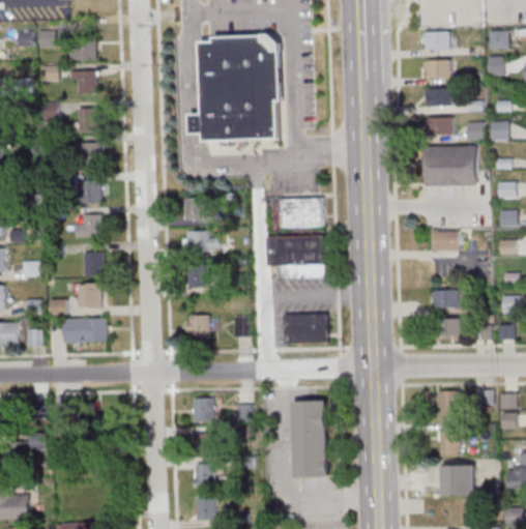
[(37,48),(58,48),(58,30),(37,30),(37,48)]
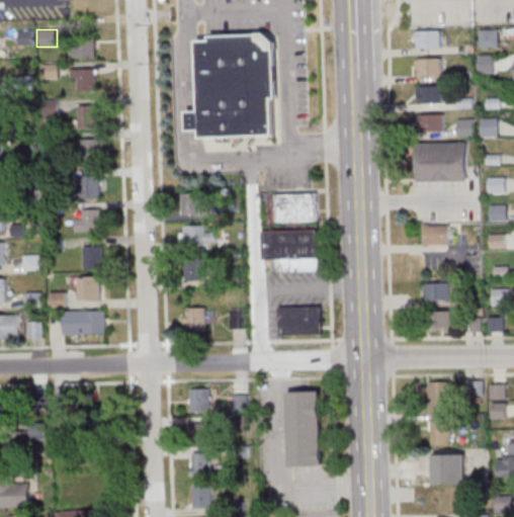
[(478,30),(478,48),(498,48),(498,30),(478,30)]
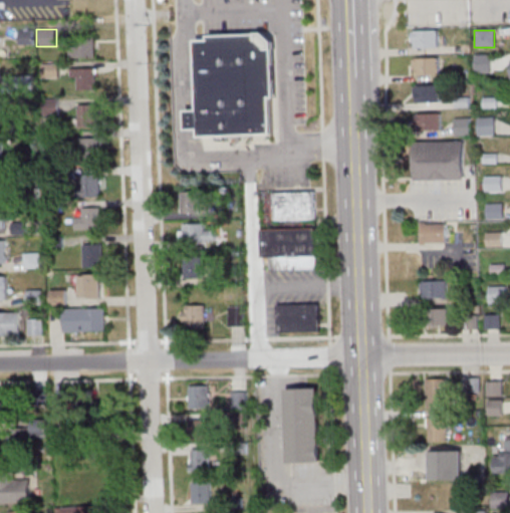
[(16,44),(29,44),(29,31),(16,31),(16,44)]
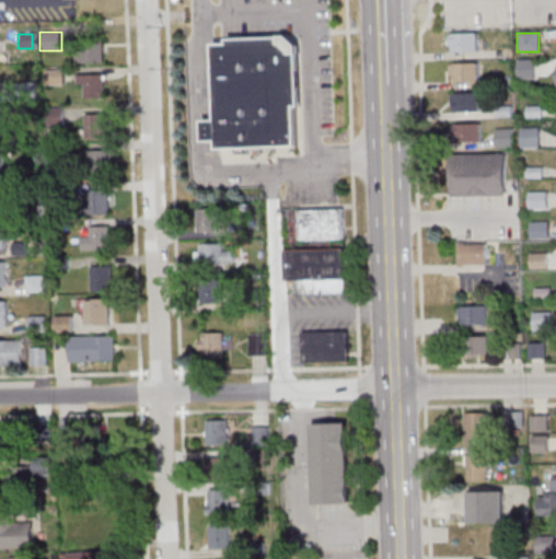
[(215,140),(215,149),(293,146),(292,105),(298,105),(297,51),(298,51),(298,44),(286,34),(278,34),(278,35),(226,37),(226,42),(210,43),(213,118),(200,118),(200,140),(215,140)]
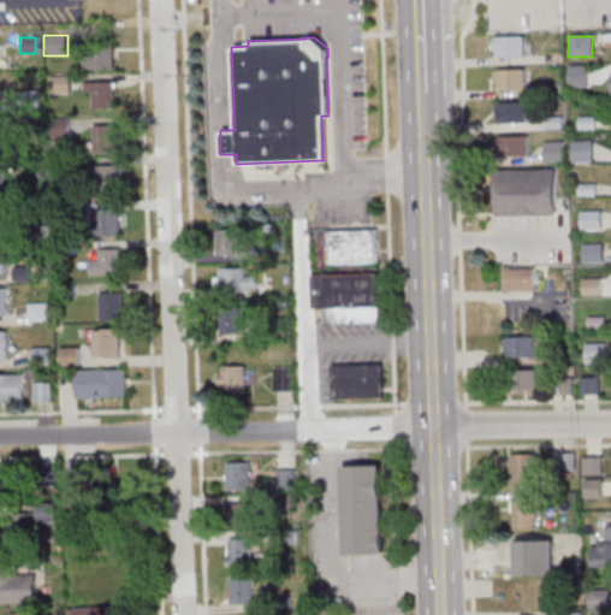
[(491,58),(523,58),(523,37),(491,37),(491,58)]
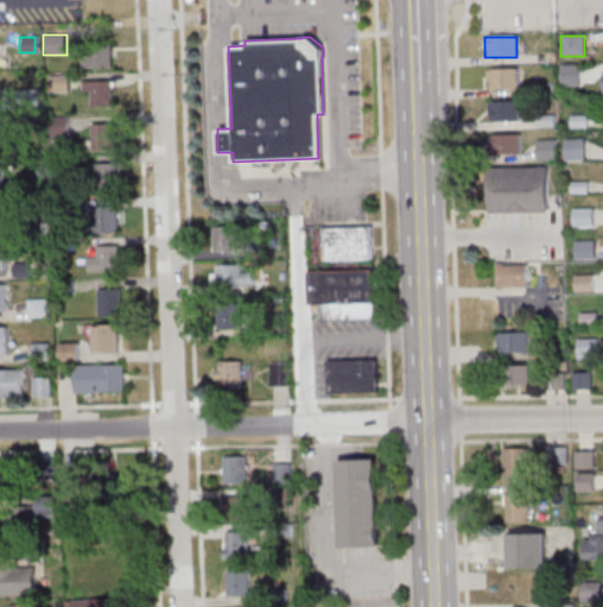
[(78,69),(108,69),(108,46),(78,46),(78,69)]
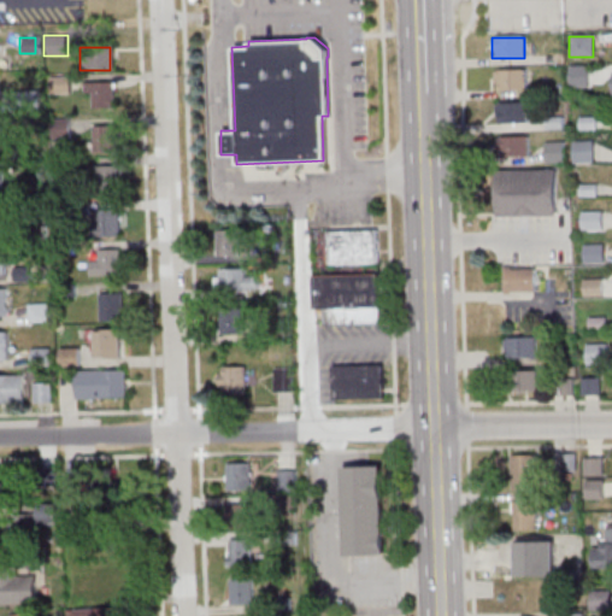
[(525,92),(525,70),(493,70),(493,92),(525,92)]
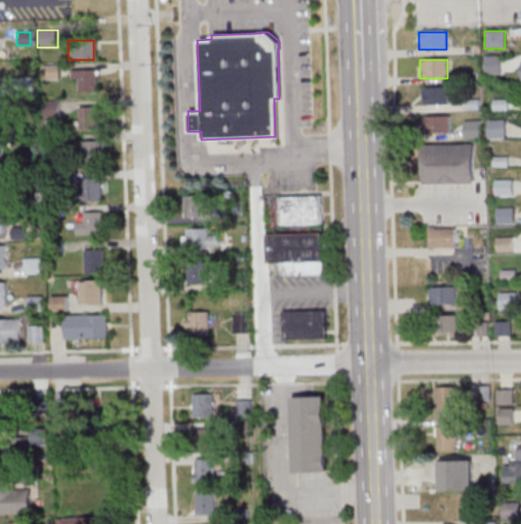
[(64,80),(64,66),(39,66),(39,80),(64,80)]
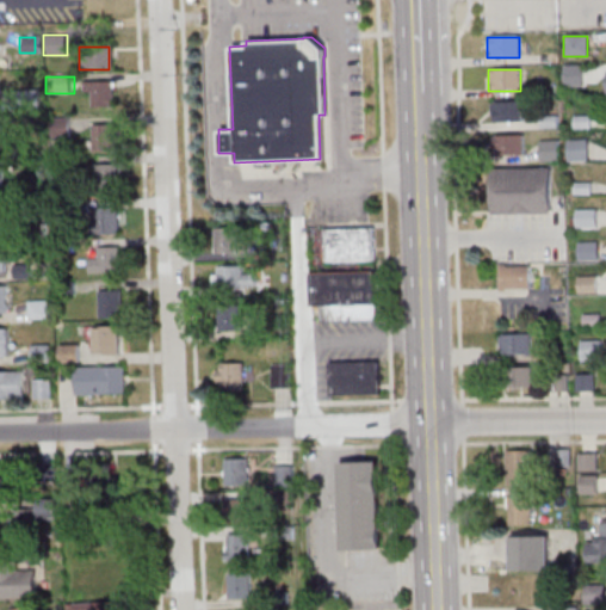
[(88,108),(109,108),(109,82),(79,82),(79,94),(88,94),(88,108)]
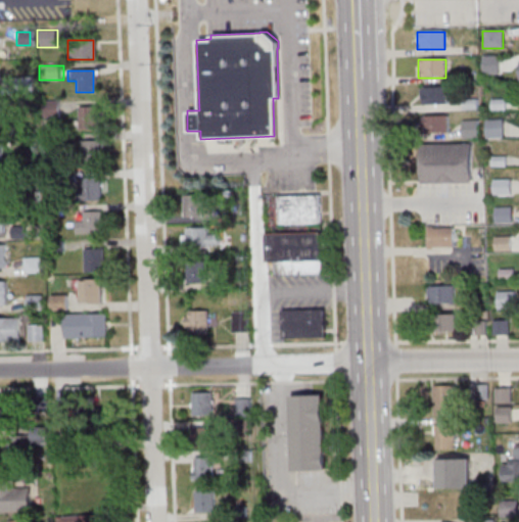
[(418,105),(446,105),(446,87),(418,87),(418,105)]
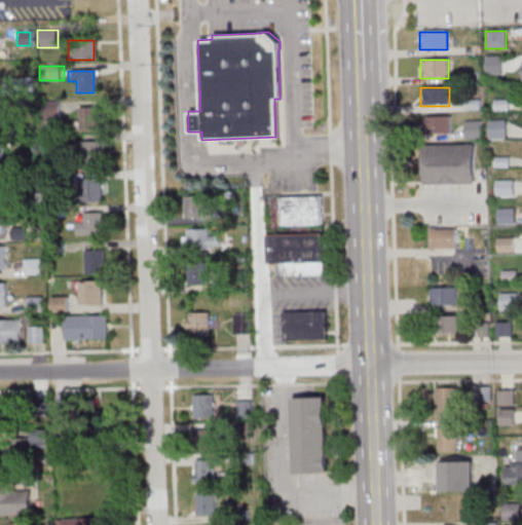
[(96,107),(76,107),(76,130),(96,130),(96,107)]
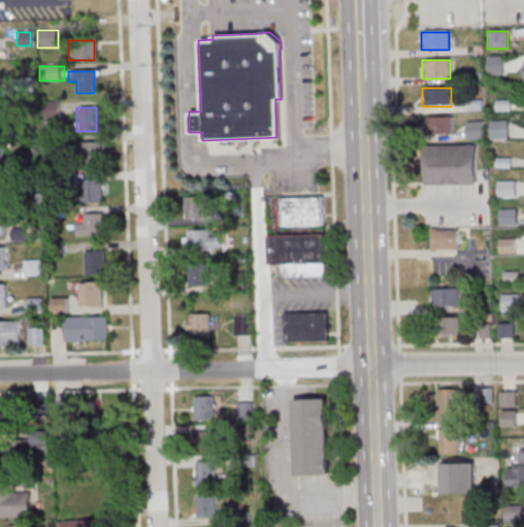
[(451,134),(451,116),(427,116),(427,134),(451,134)]
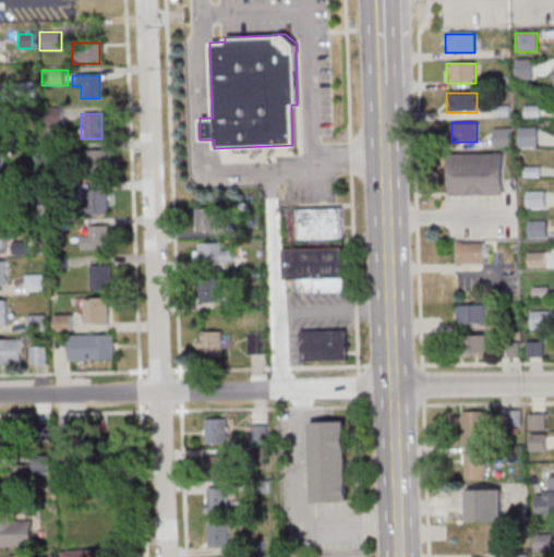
[(516,147),(536,147),(536,128),(516,128),(516,147)]
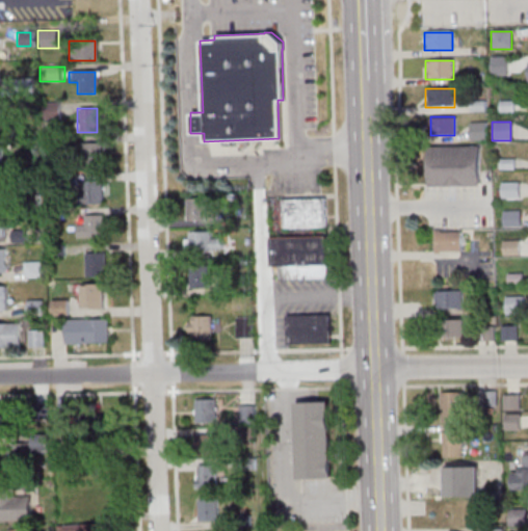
[(468,141),(485,141),(485,123),(468,123),(468,141)]
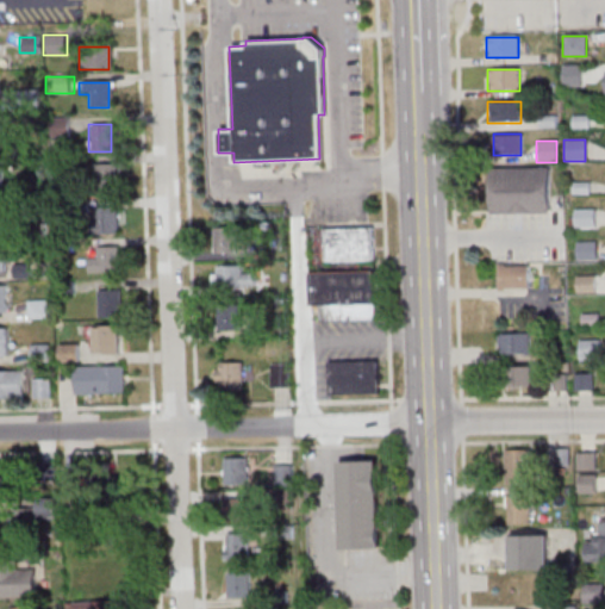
[(113,165),(92,165),(92,182),(113,182),(113,165)]
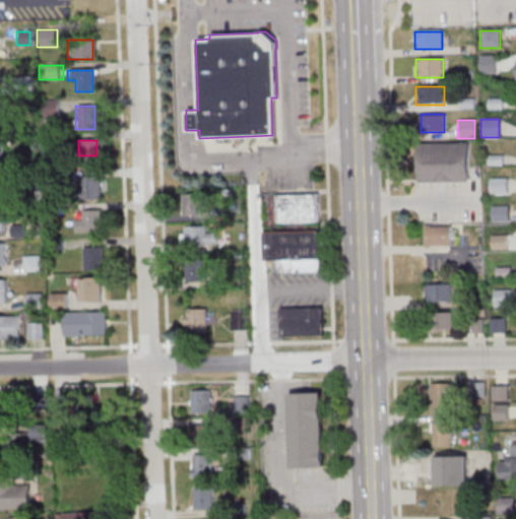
[(416,183),(468,183),(468,143),(416,143),(416,183)]
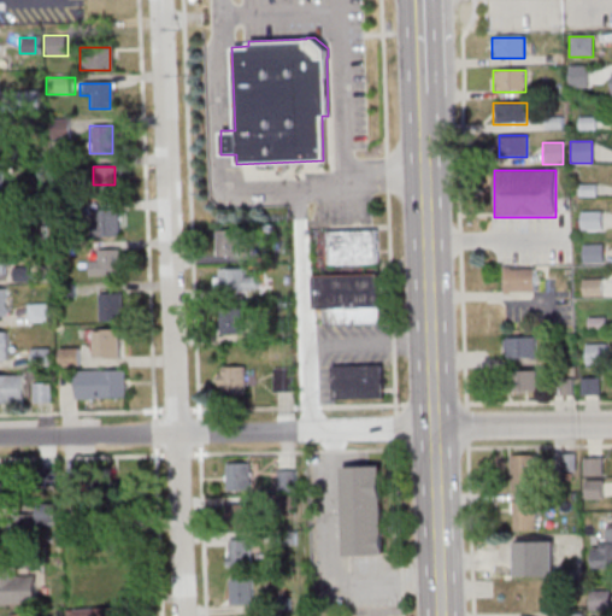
[(116,236),(116,210),(92,210),(92,236),(116,236)]
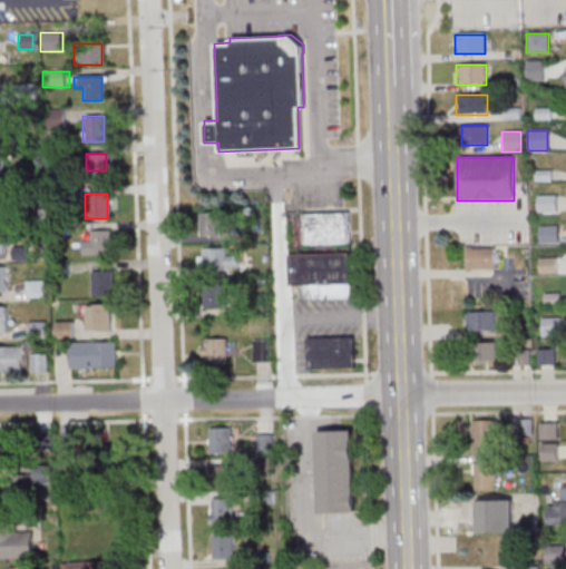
[(556,196),(535,196),(535,212),(556,212),(556,196)]
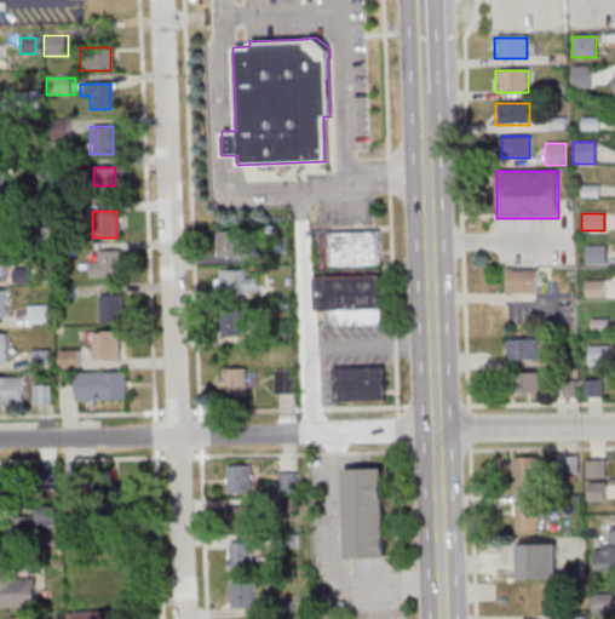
[(214,257),(237,257),(237,231),(214,231),(214,257)]
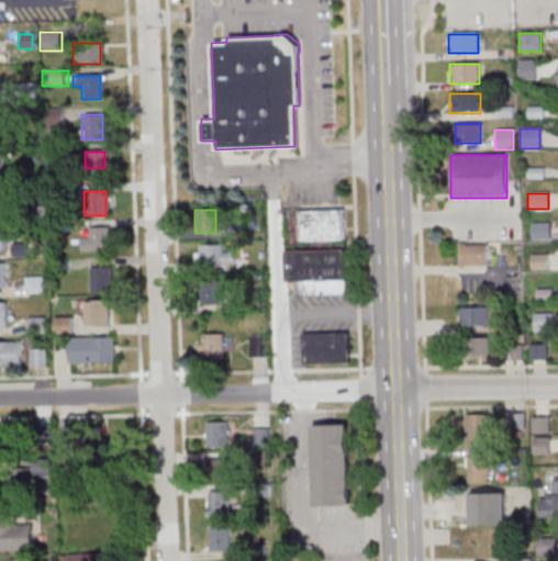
[(296,242),(341,242),(341,210),(296,210),(296,242)]
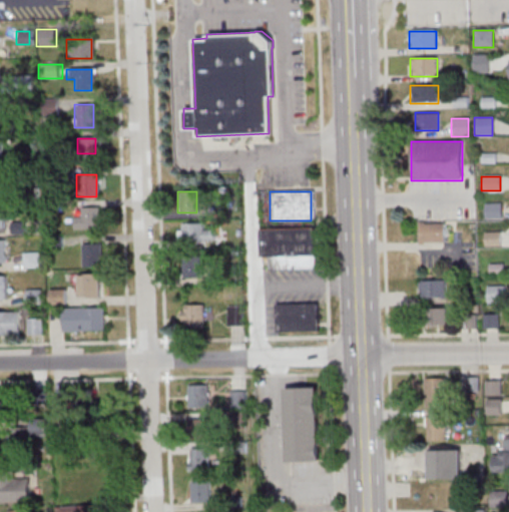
[(501,204),(483,204),(483,219),(501,219),(501,204)]
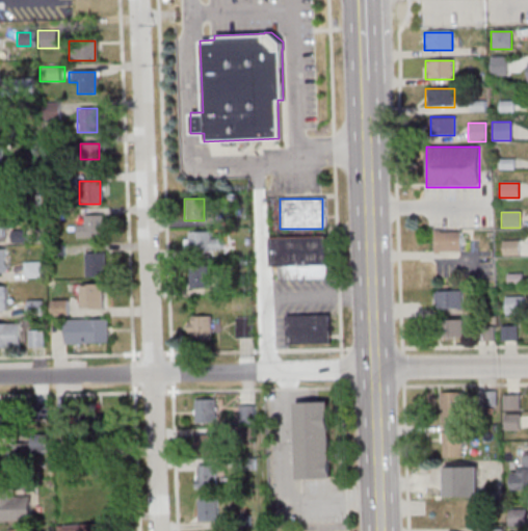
[(75,239),(101,239),(101,216),(83,216),(83,227),(75,227),(75,239)]
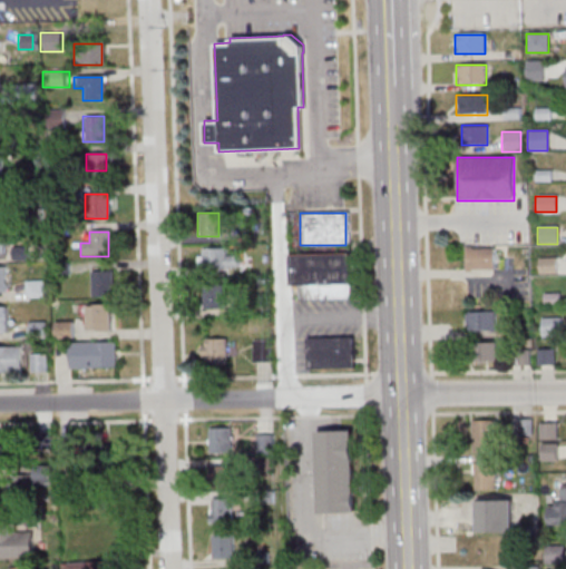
[(495,246),(462,246),(462,271),(495,271),(495,246)]
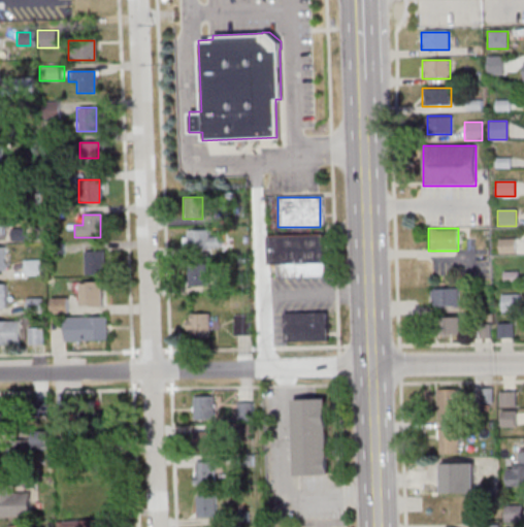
[(219,250),(219,231),(182,231),(182,250),(219,250)]
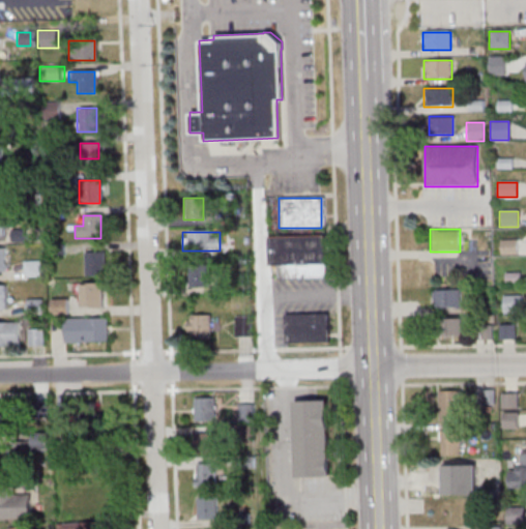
[(324,280),(324,236),(266,237),(266,267),(275,267),(275,280),(324,280)]
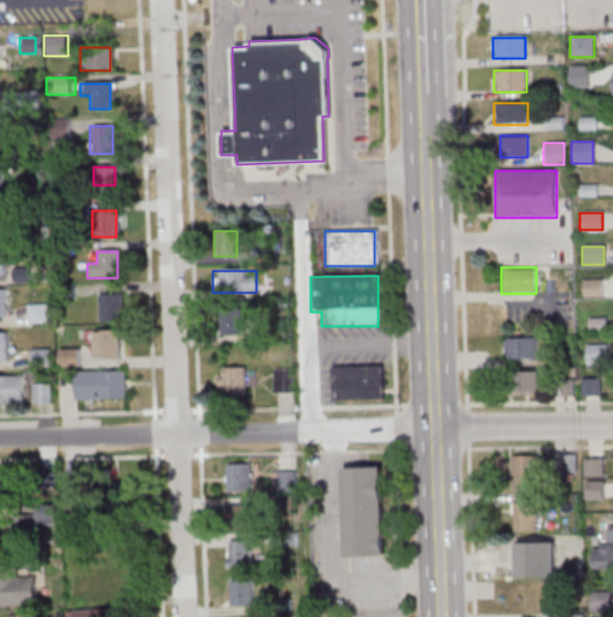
[(118,321),(118,294),(97,294),(97,321),(118,321)]
